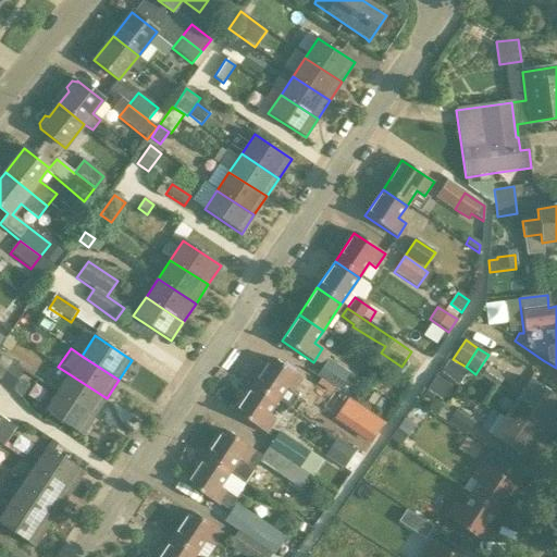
[(0,359),(0,381),(12,364),(2,357),(0,359)]
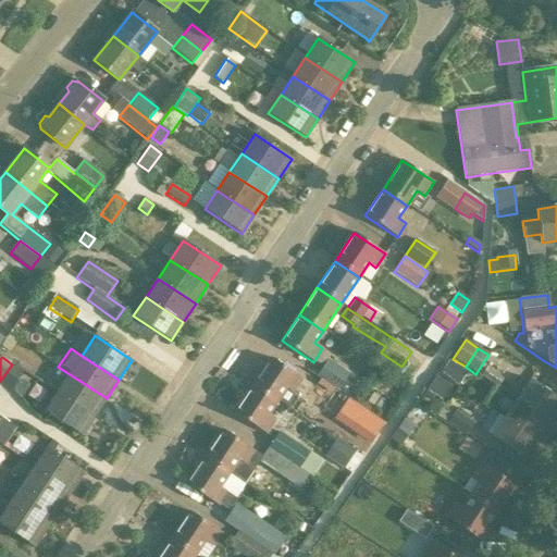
[(270,358),(251,386),(275,403),(285,388),(293,393),(301,380),(270,358)]
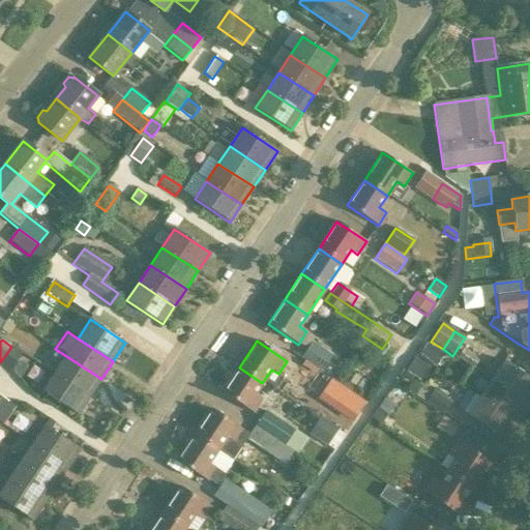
[(313,342),(301,359),(322,373),(332,355),(313,342)]
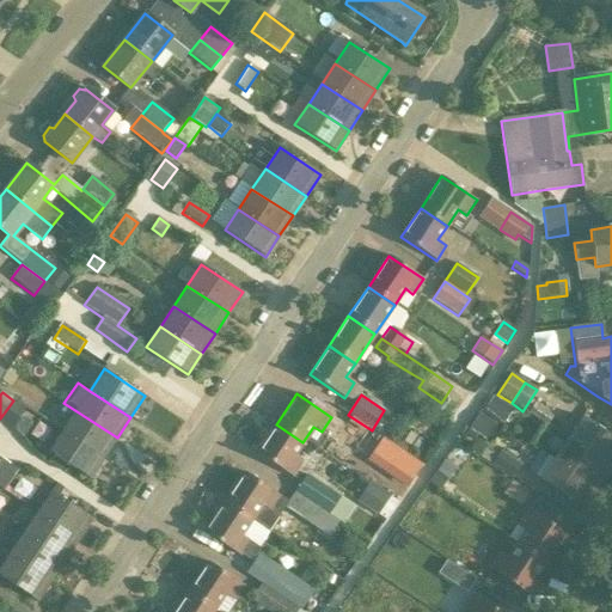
[(494,398),(484,411),(503,424),(513,410),(494,398)]
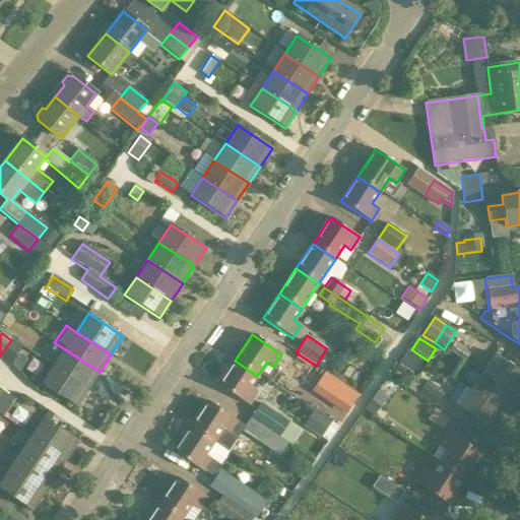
[(21,347),(11,340),(0,355),(0,358),(19,371),(26,361),(17,353),(21,347)]
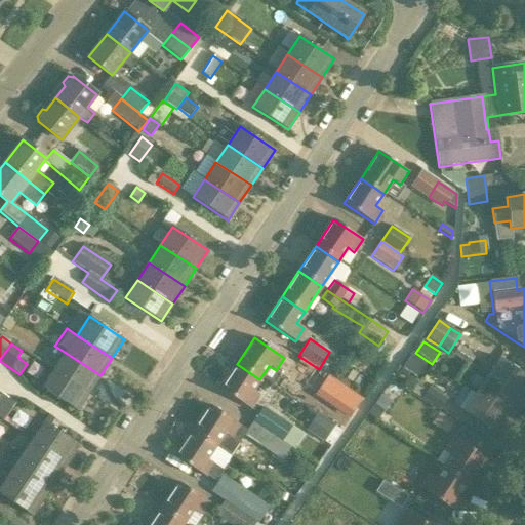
[(469,365),(473,358),(457,349),(453,356),(469,365)]
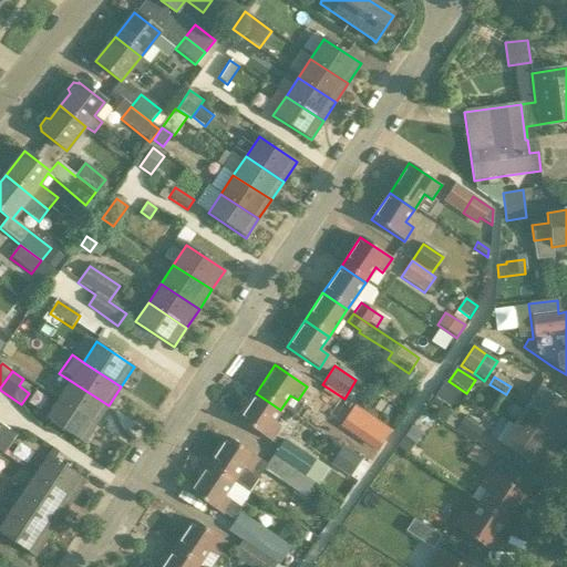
[(109,405),(71,381),(59,400),(96,424),(107,408),(109,405)]
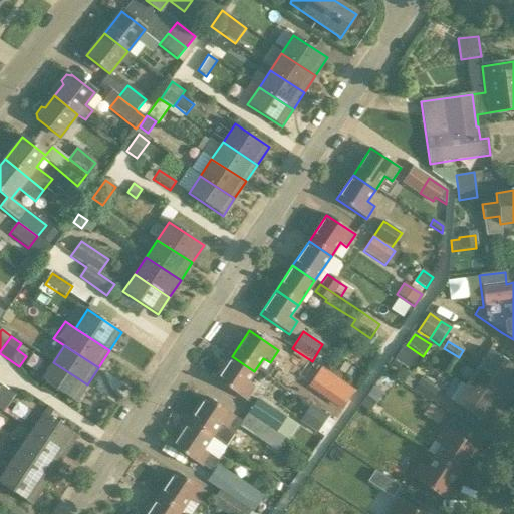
[(395,361),(391,366),(398,370),(401,365),(407,369),(415,356),(403,348),(395,360),(395,361)]
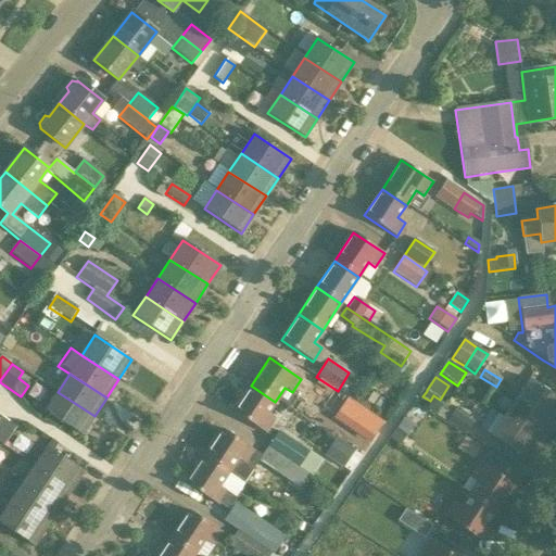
[(555,396),(529,379),(516,399),(553,424),(555,418),(555,396)]
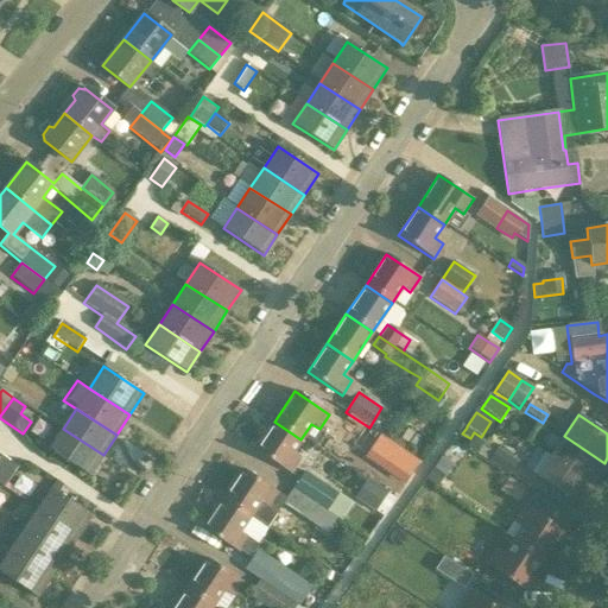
[(291,454),(301,439),(274,422),(255,450),(290,474),(299,460),(291,454)]
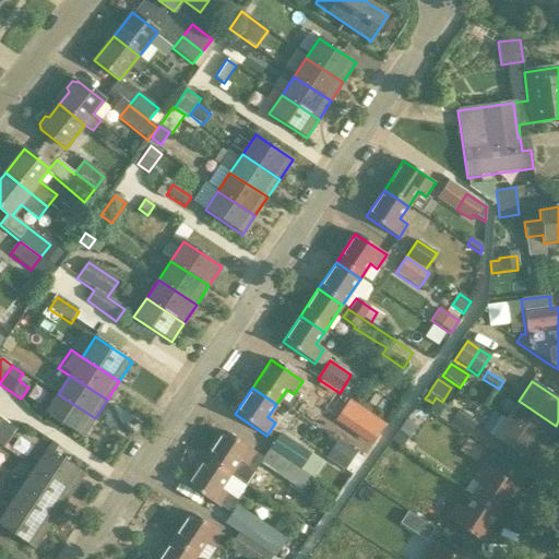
[(95,418),(58,394),(46,413),(49,415),(44,424),(56,431),(61,424),(82,437),(95,418)]
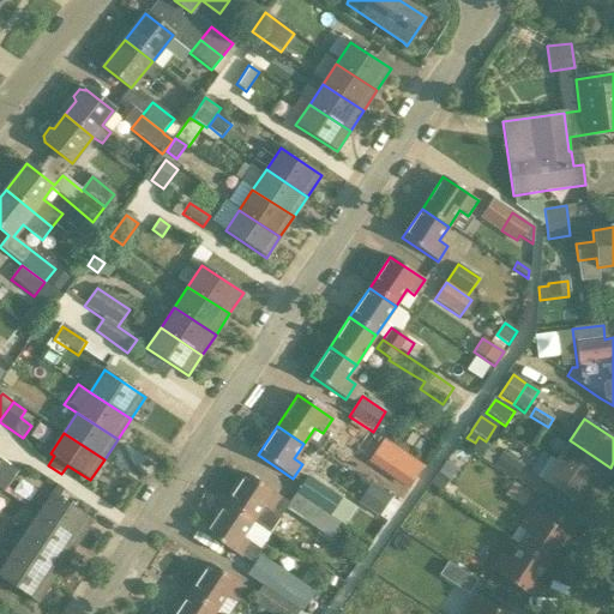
[(611,468),(570,440),(557,461),(597,488),(611,468)]
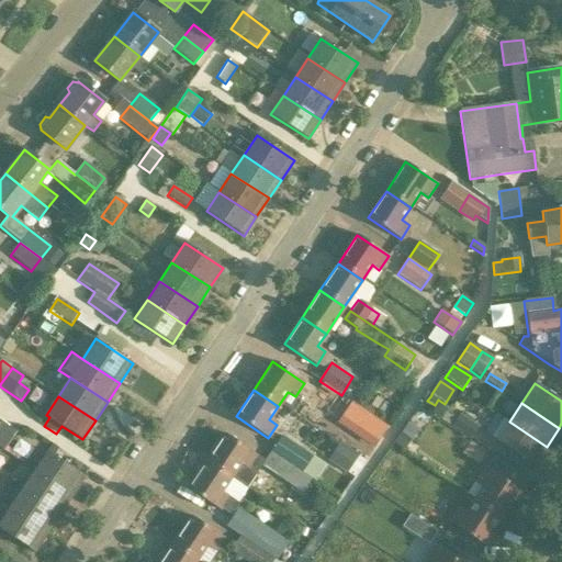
[(459,415),(451,428),(471,439),(479,427),(459,415)]
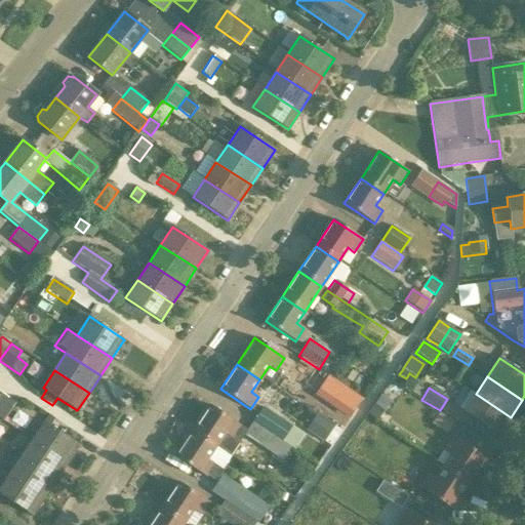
[(499,435),(511,417),(476,394),(463,411),(499,435)]
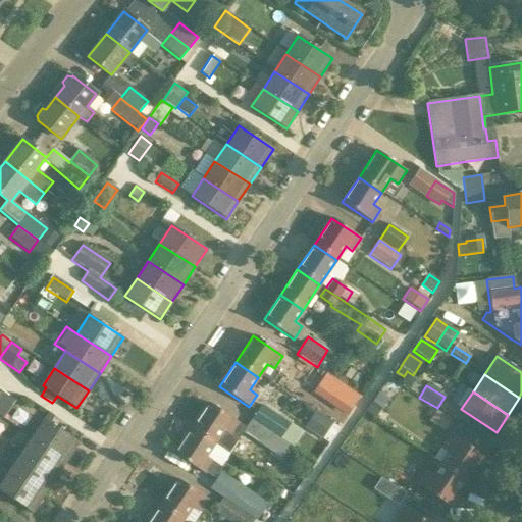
[(208,403),(191,428),(214,444),(223,430),(230,434),(238,423),(208,403)]
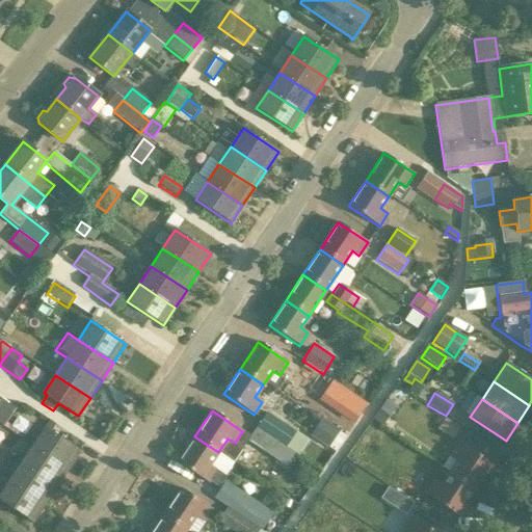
[(327,446),(345,418),(334,410),(326,421),(320,418),(310,435),(327,446)]
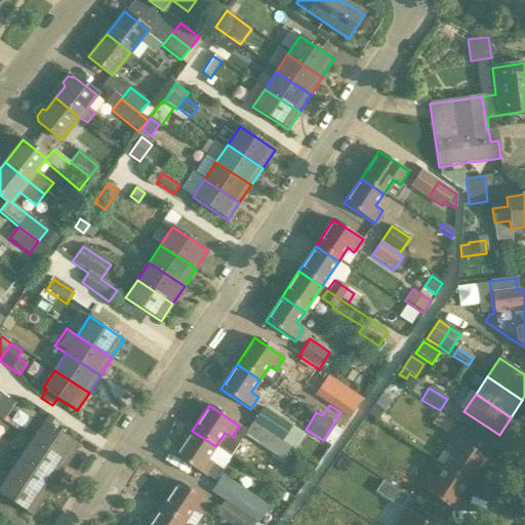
[(382,411),(374,405),(368,414),(376,420),(382,411)]
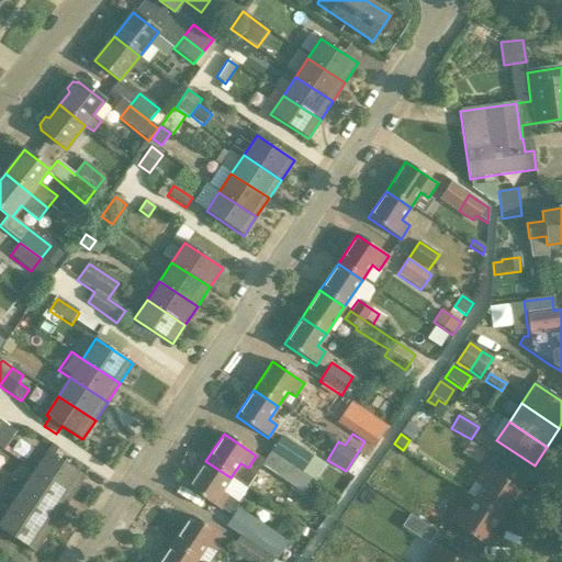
[(282,437),(270,453),(298,471),(299,470),(314,481),(325,465),(282,437)]
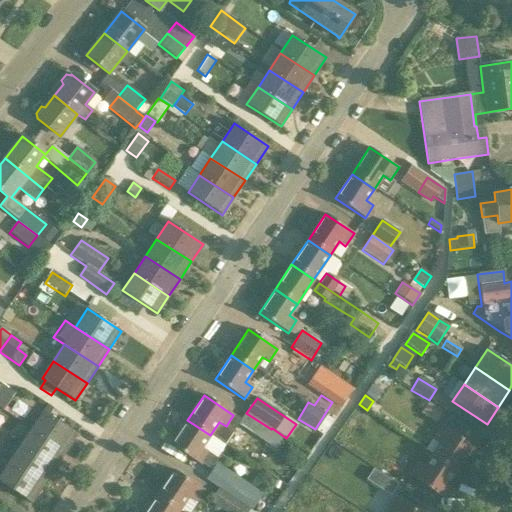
[(42,411),(30,429),(65,452),(77,434),(42,411)]
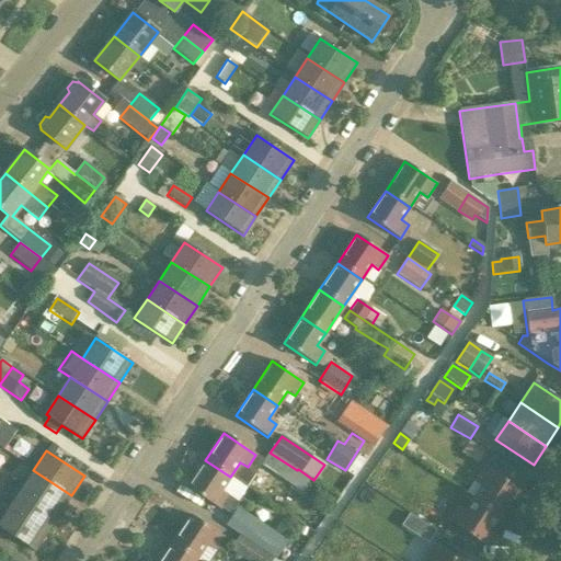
[(297,470),(270,453),(260,467),(299,493),(309,479),(297,470)]
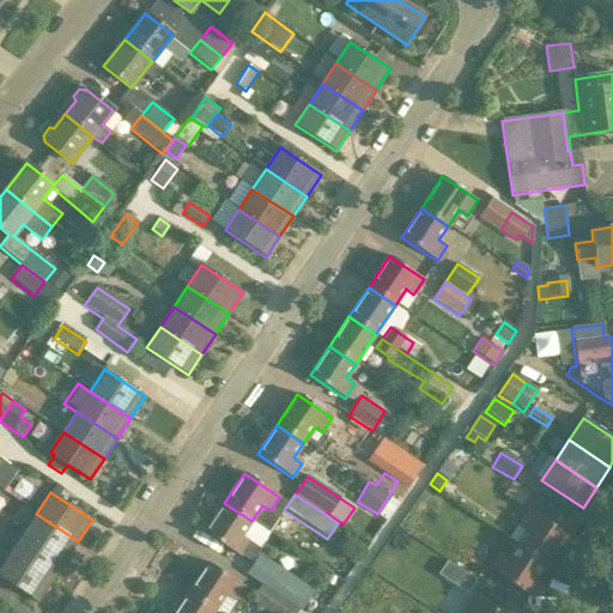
[(528,533),(519,547),(545,564),(565,534),(570,536),(578,523),(541,499),(521,528),(528,533)]
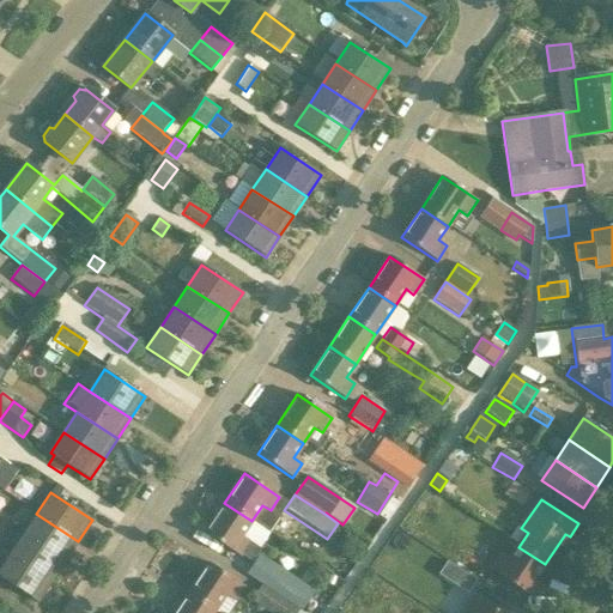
[(242,536),(252,521),(224,503),(205,533),(240,557),(249,541),(242,536)]
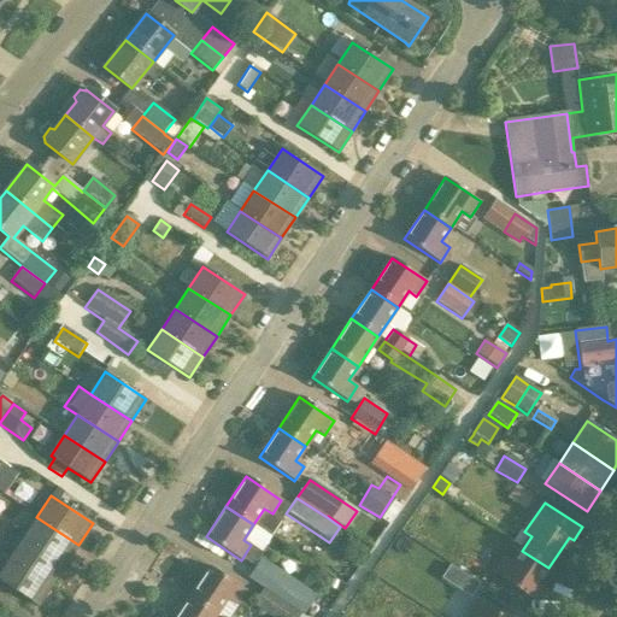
[(23,538),(64,565),(78,545),(36,517),(23,538)]
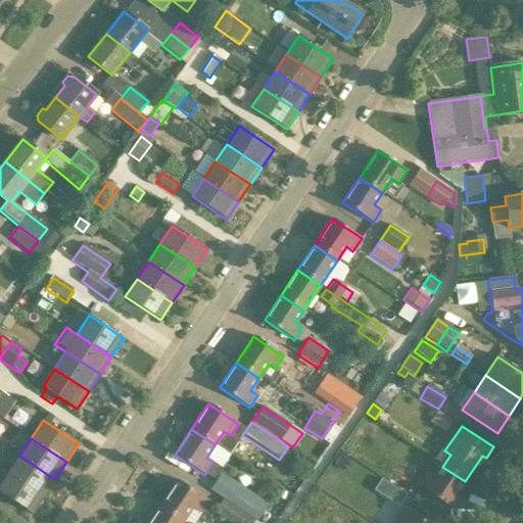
[(8,473),(43,496),(54,479),(19,456),(8,473)]
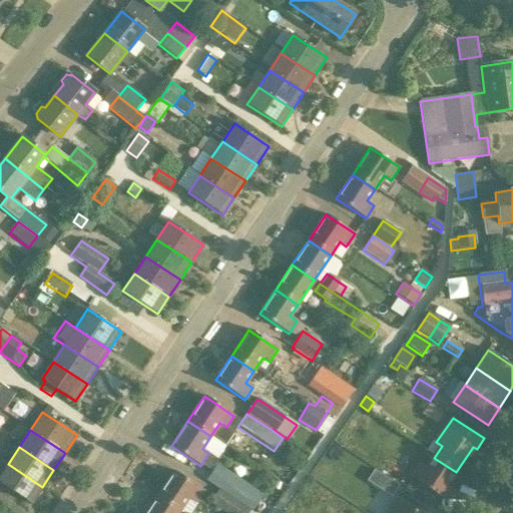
[(439,497),(456,472),(434,458),(427,469),(420,464),(411,478),(439,497)]
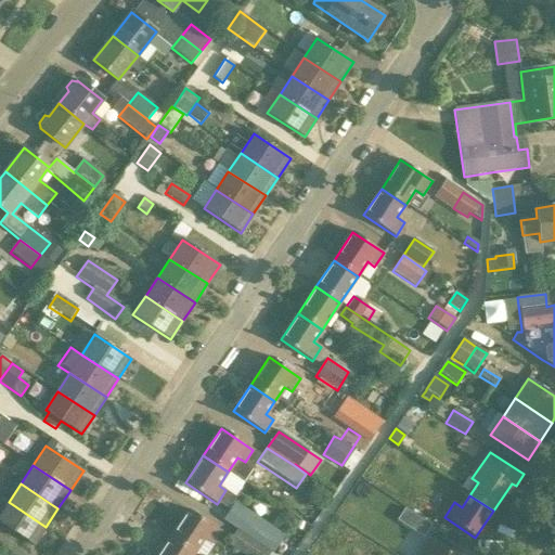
[(46,527),(9,502),(0,497),(0,523),(34,545),(46,527)]
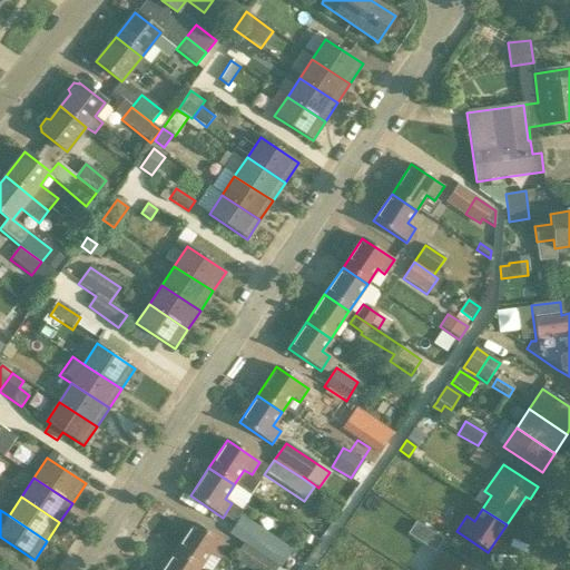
[(228,534),(279,569),(293,551),(242,516),(228,534)]
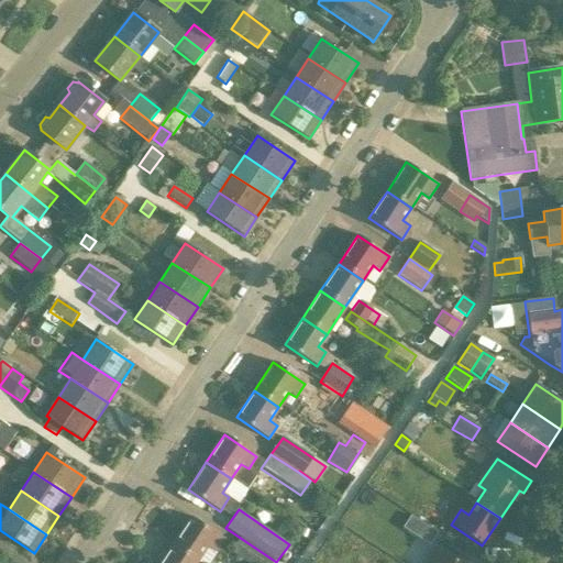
[(190,517),(172,544),(197,562),(207,547),(214,552),(223,539),(190,517)]
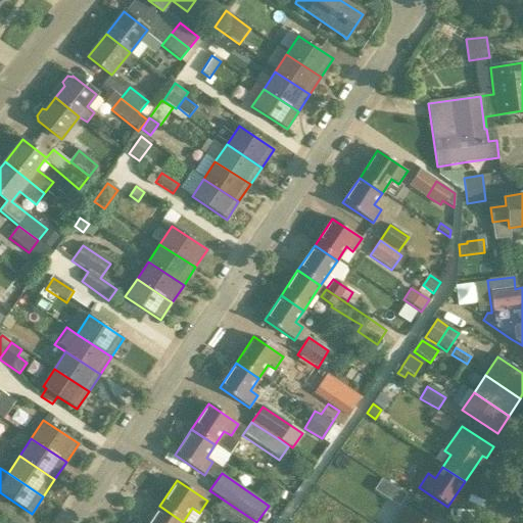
[(394,488),(387,498),(398,506),(406,495),(394,488)]
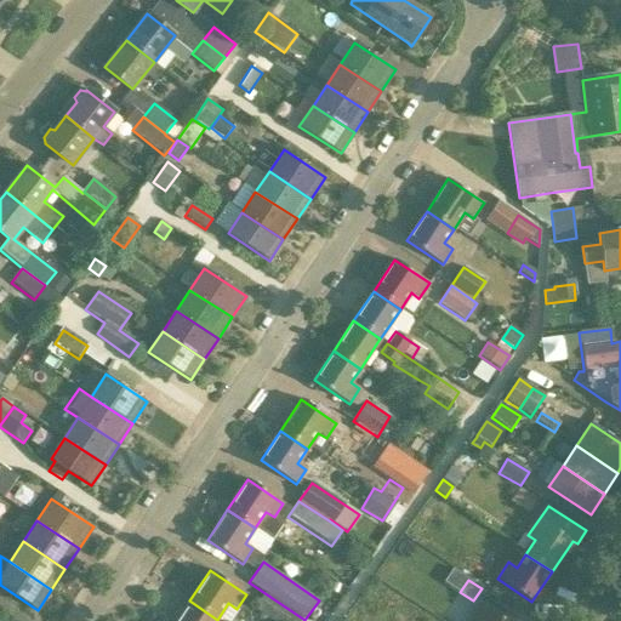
[(272,620),(305,620),(266,593),(255,609),(272,620)]
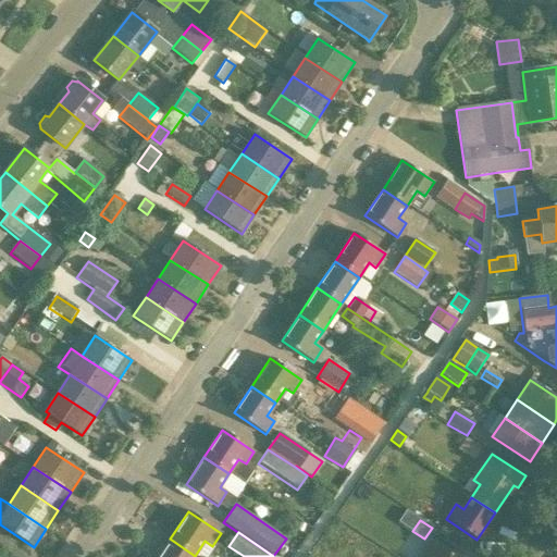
[(194,556),(195,556),(170,539),(158,556),(194,556)]
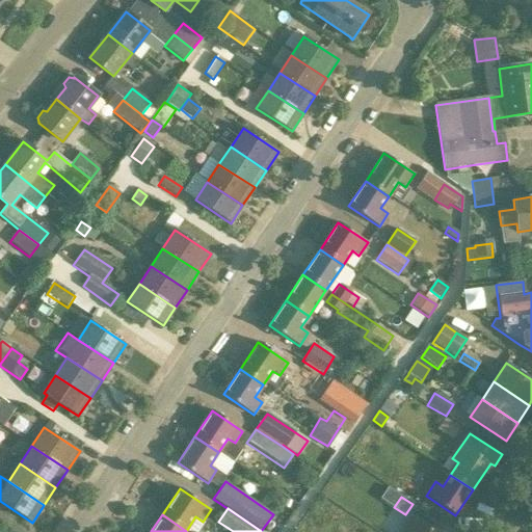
[(402,531),(432,531),(411,517),(402,531)]
